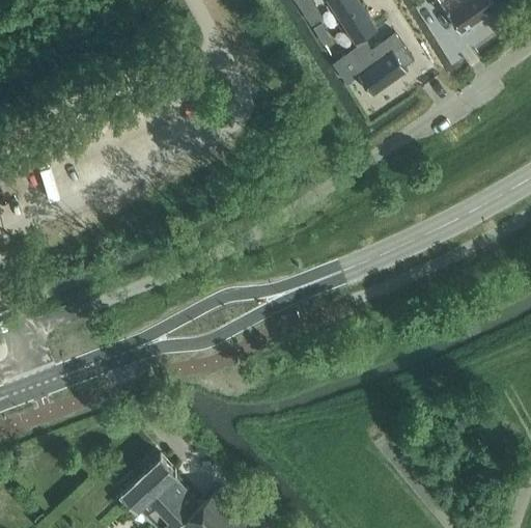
[(294,0),(300,9),(310,2),(313,0),(294,0)]
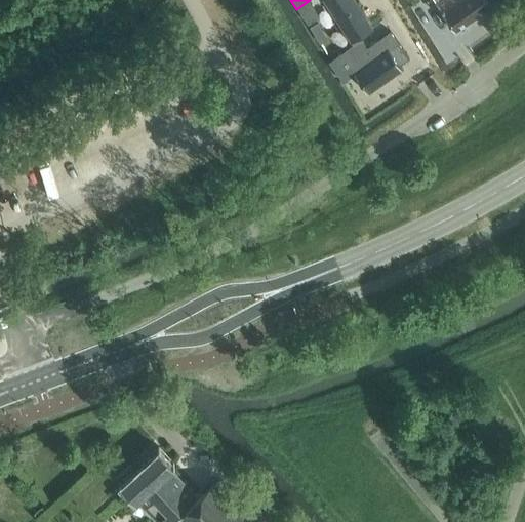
[(353,0),(324,0),(323,1),(353,47),(328,64),(342,84),(354,76),(367,95),(402,71),(400,68),(409,61),(390,34),(366,50),(359,39),(372,31),(353,0)]
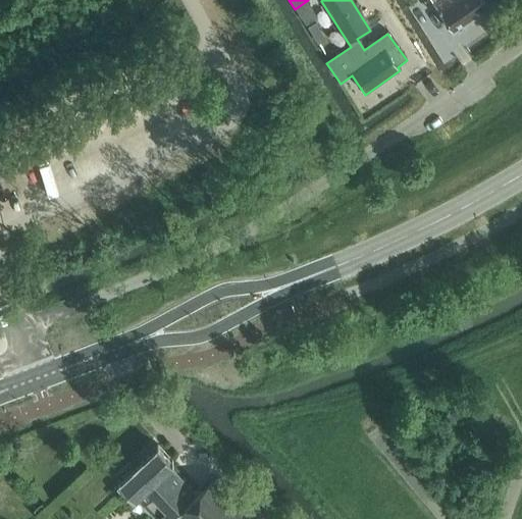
[(429,0),(433,5),(432,5),(453,34),(488,9),(481,0),(429,0)]
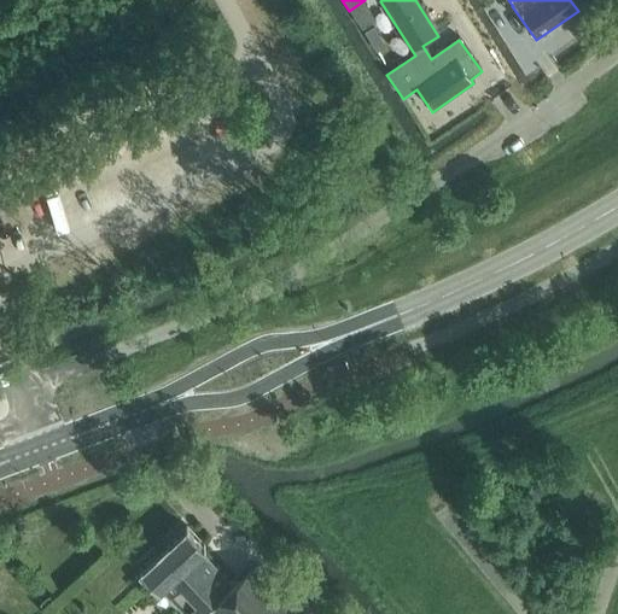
[(374,29),(365,35),(377,56),(386,50),(374,29)]
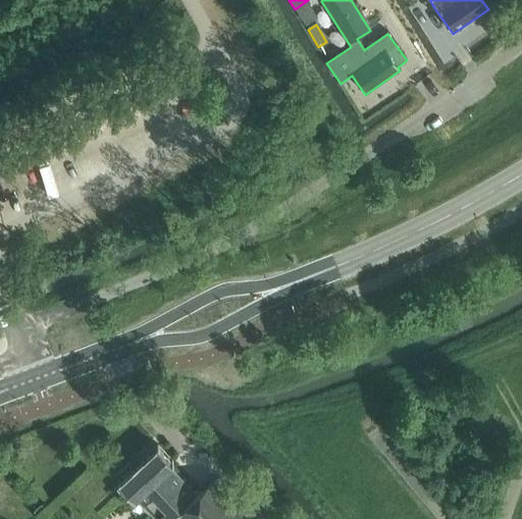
[(248,518),(212,480),(196,495),(170,467),(173,464),(158,448),(118,484),(134,502),(137,499),(155,518),(248,518)]
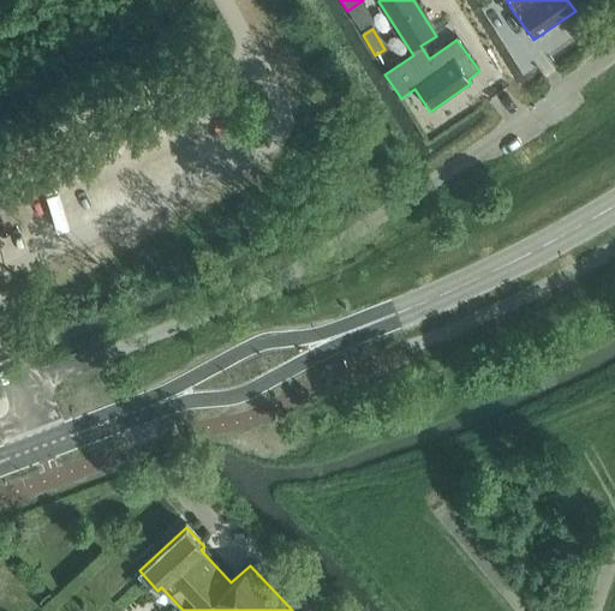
All buildings are outlined.
